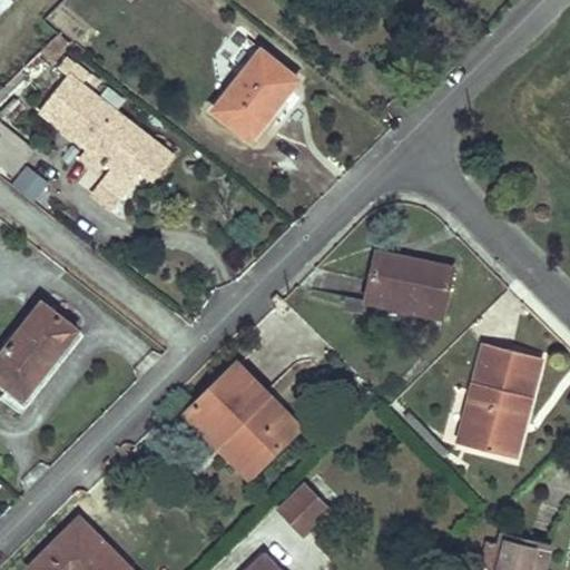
[(273,115),(297,85),(261,56),(210,115),(254,150),(278,120),(273,115)]
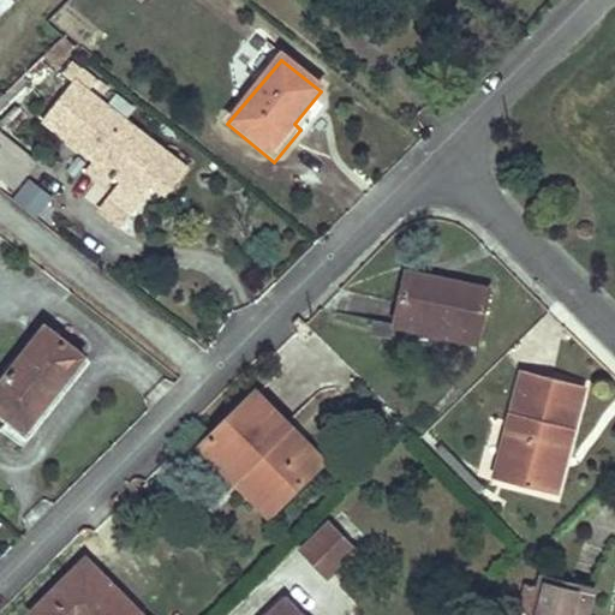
[(179,159),(70,82),(40,123),(97,165),(113,175),(120,180),(100,209),(129,233),(160,186),(179,159)]
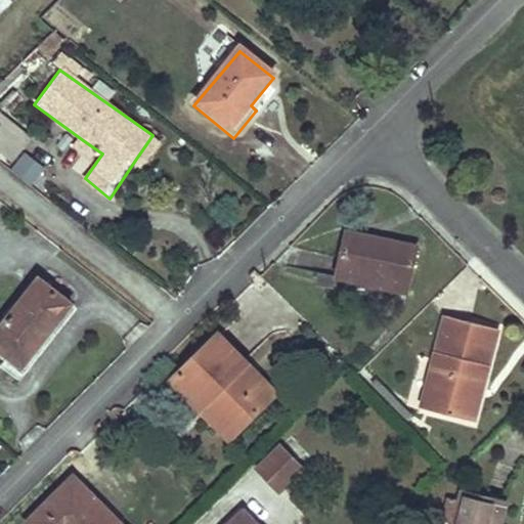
[(28,142),(0,120),(0,159),(8,166),(28,142)]
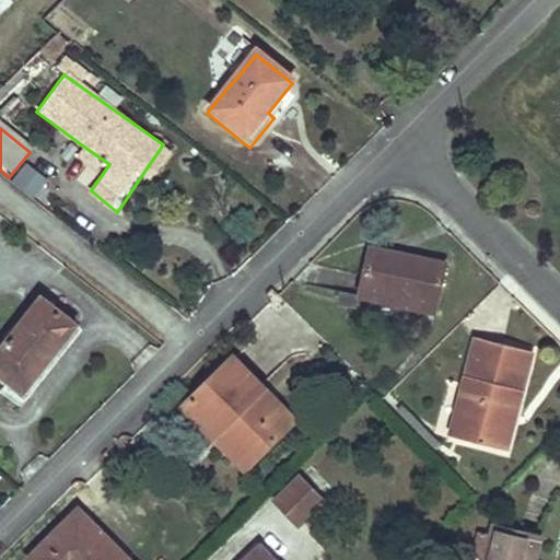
[(170,149),(163,144),(146,170),(153,174),(170,149)]
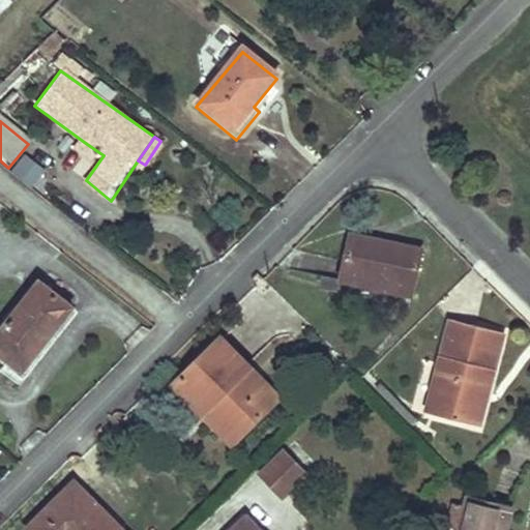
[(97,151),(84,142),(78,150),(92,159),(97,151)]
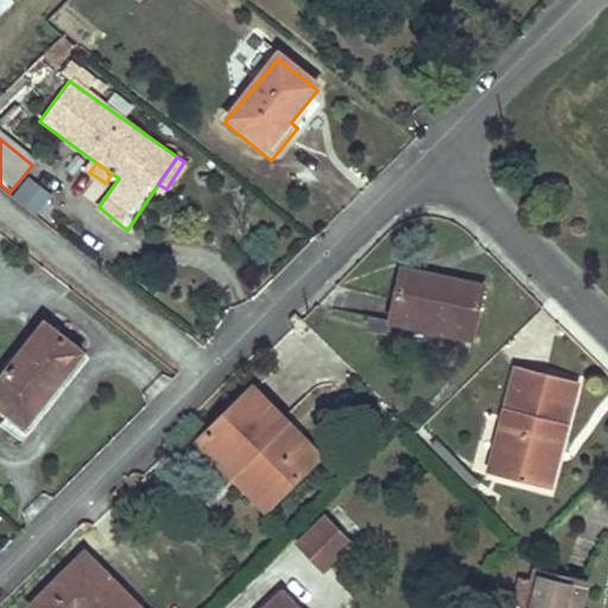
[(51,195),(31,179),(17,197),(38,213),(51,195)]
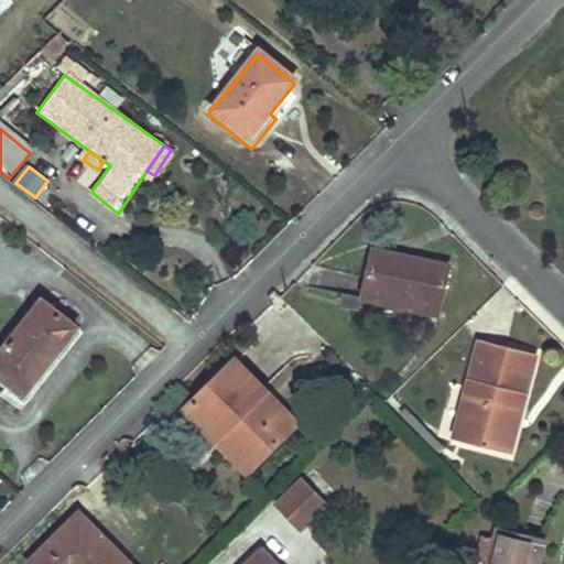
[(445,263),(370,246),(359,294),(434,312),(445,263)]
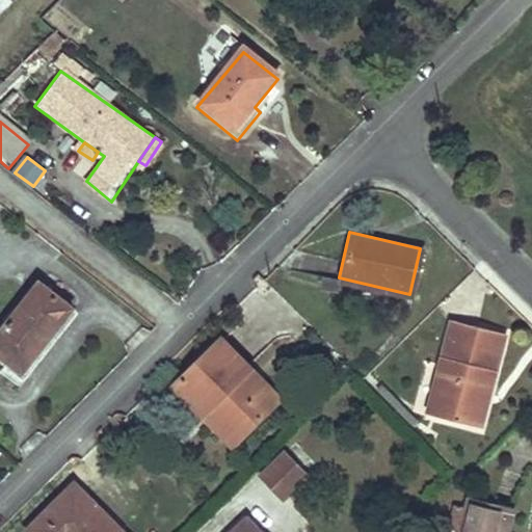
[(0,357),(19,374),(73,311),(40,285),(25,303),(0,334),(0,357)]
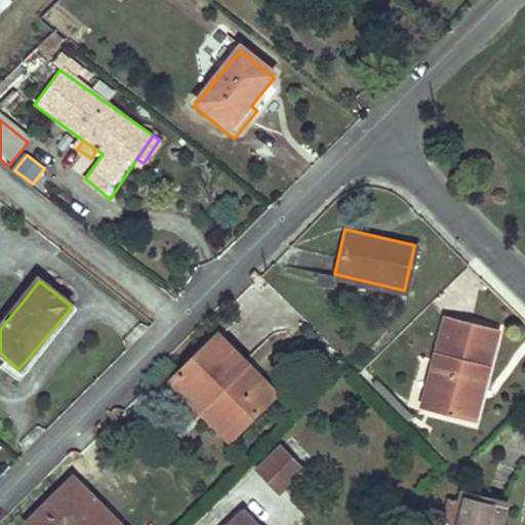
[(477,419),(499,331),(447,318),(425,406),(477,419)]
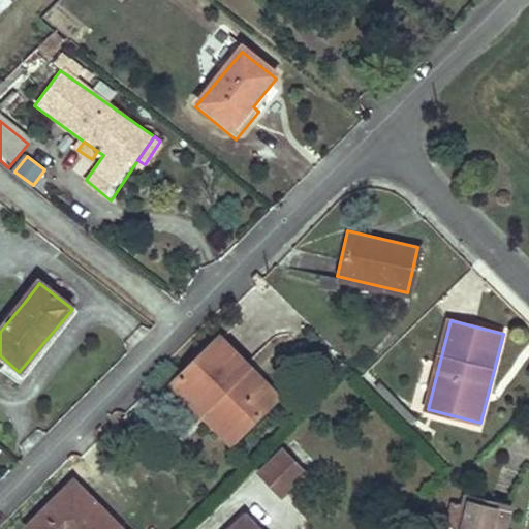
[(281,389),(221,330),(172,379),(201,408),(212,397),(243,428),(281,389)]
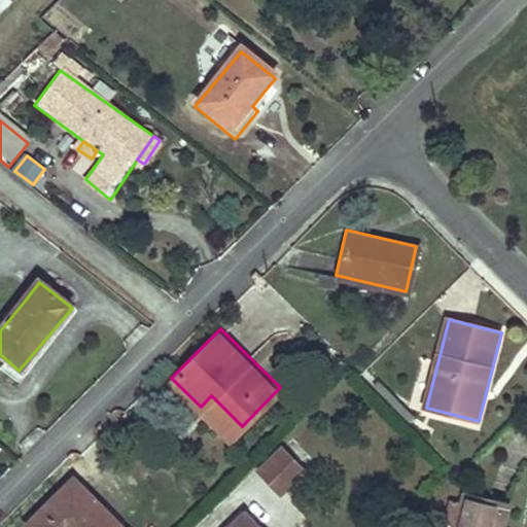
[(242,426),(211,395),(201,407),(232,435),(242,426)]
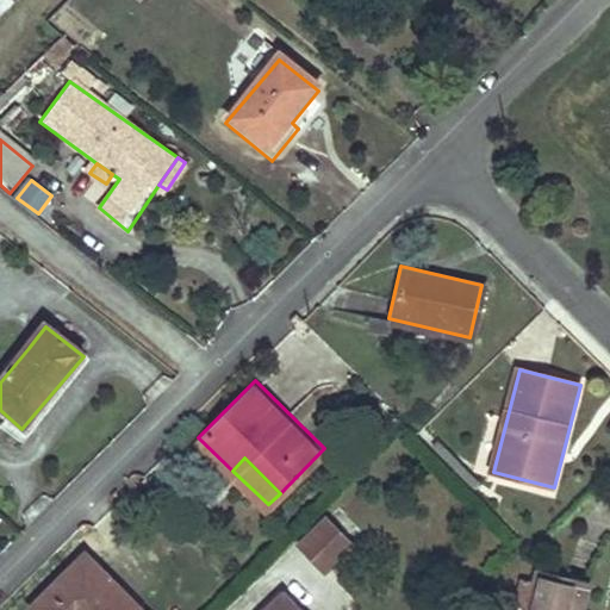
[(328,570),(354,539),(328,514),(300,541),(328,570)]
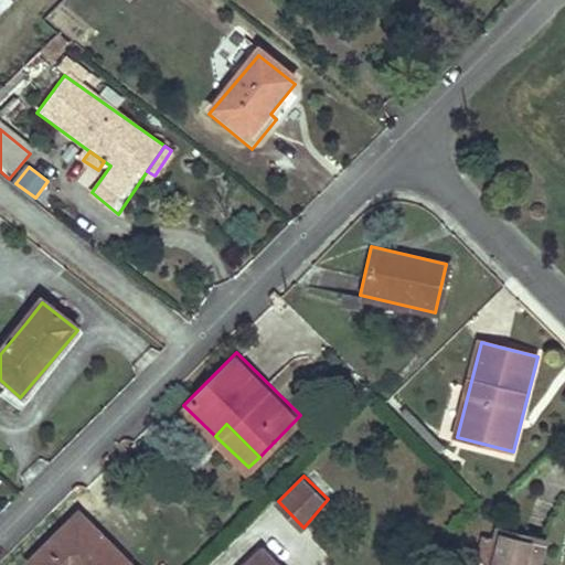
[(135,564),(78,511),(30,562),(32,564),(135,564)]
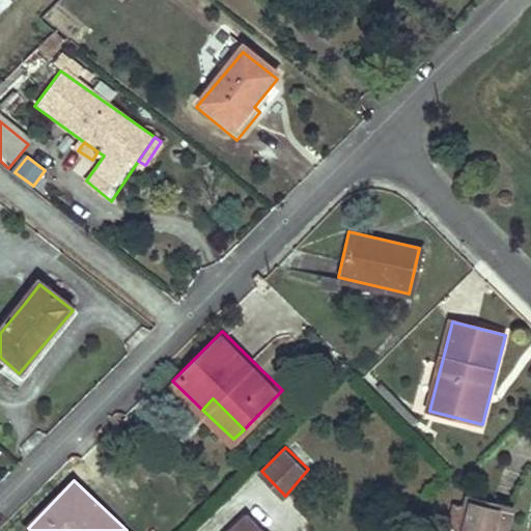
[(508,530),(516,502),(472,493),(469,502),(464,528),(462,530),(491,530),(492,529),(500,530),(508,530)]
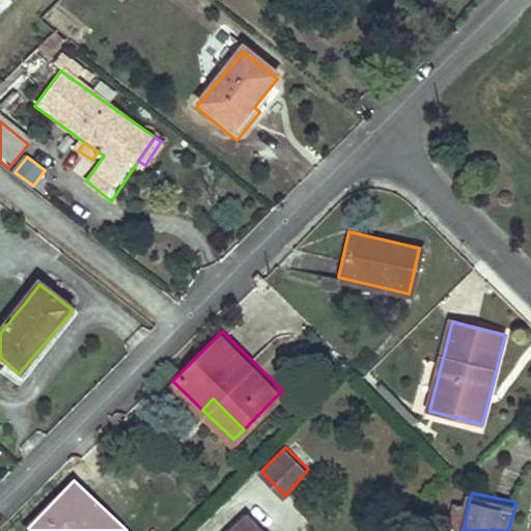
[(464,528),(469,502),(454,499),(448,524),(464,528)]
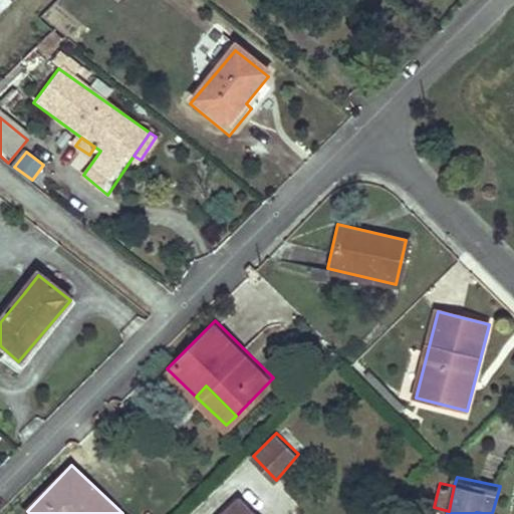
[(224,513),(241,498),(233,490),(208,513),(224,513)]
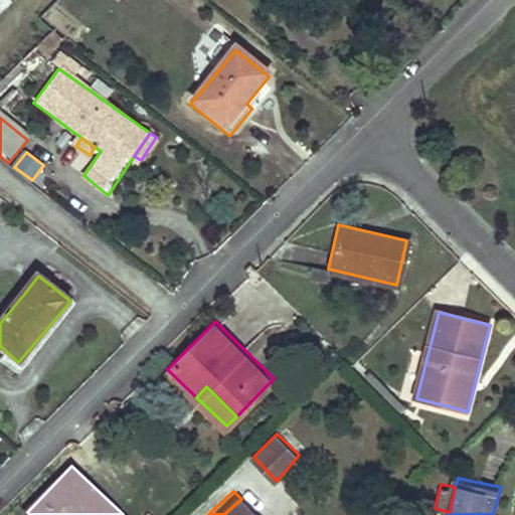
[(259,514),(241,499),(224,514),(259,514)]
